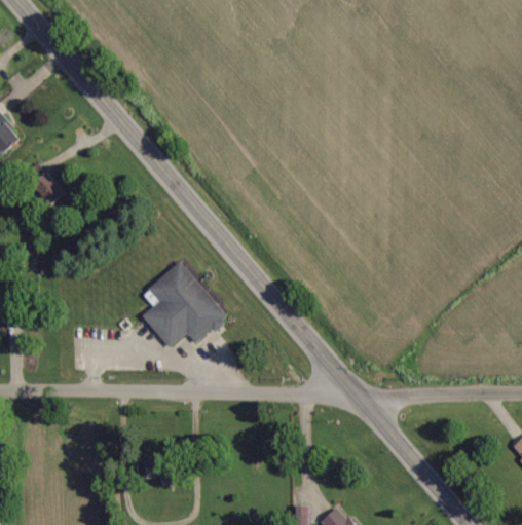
[(23,139),(0,114),(0,152),(4,156),(23,139)]
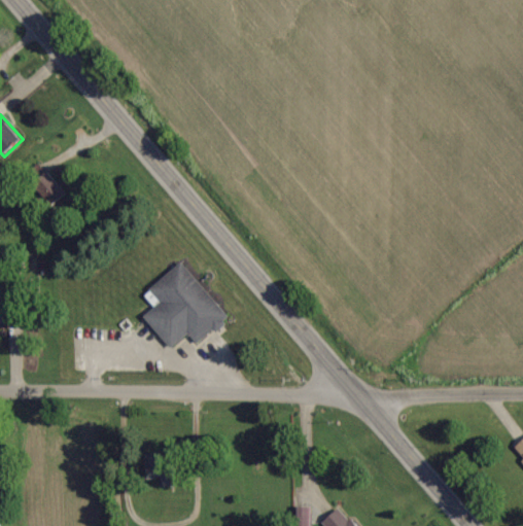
[(34,185),(54,206),(68,193),(48,172),(34,185)]
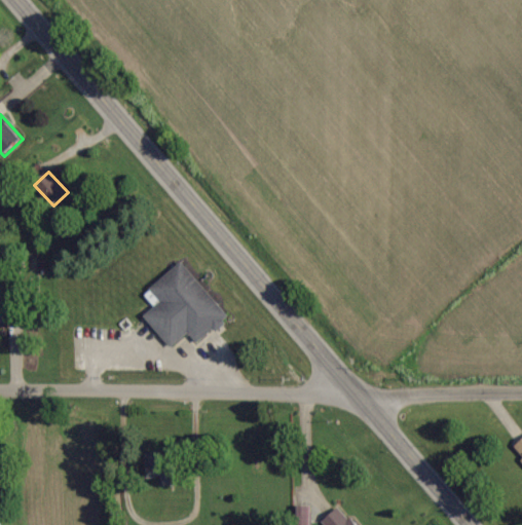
[(228,316),(181,261),(142,295),(153,307),(143,315),(170,347),(187,333),(196,344),(228,316)]
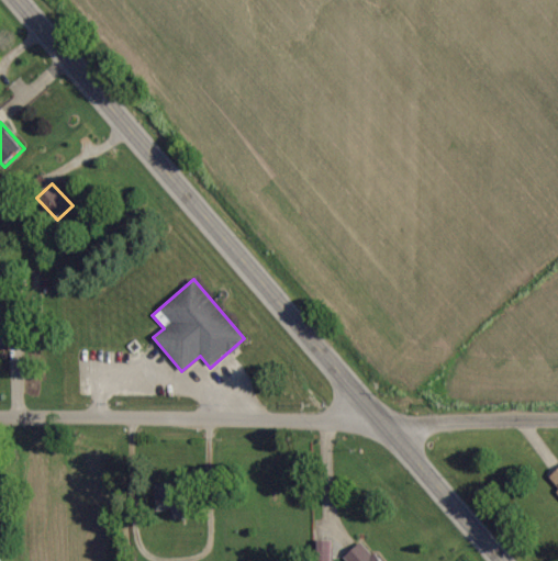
[(0,345),(19,345),(18,325),(0,324),(0,345)]
